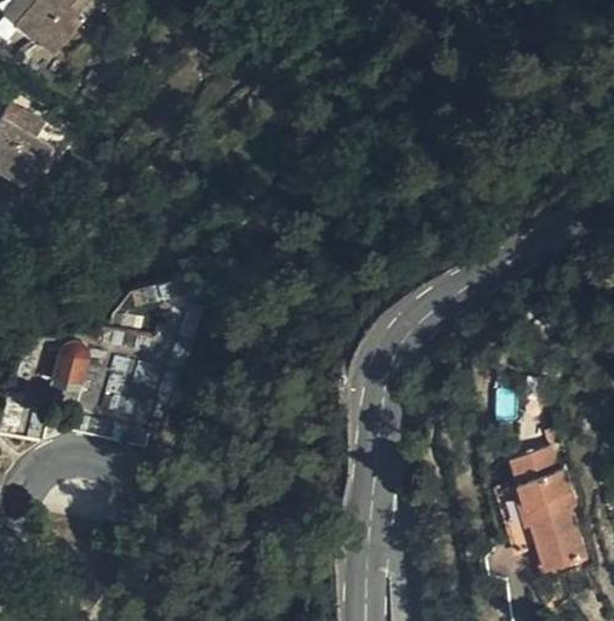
[(32,0),(11,0),(3,10),(15,21),(32,0)]
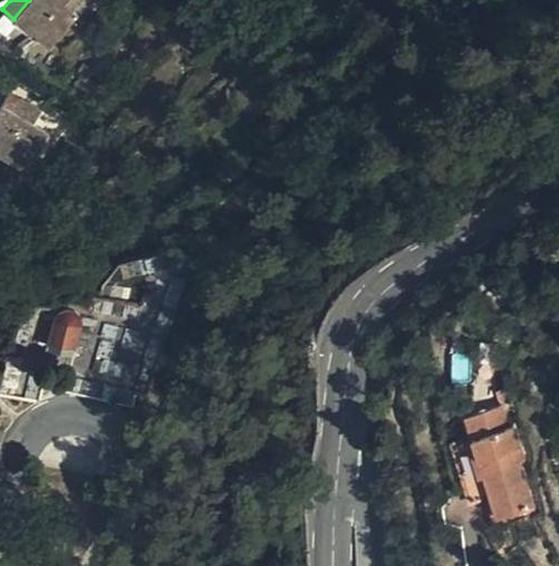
[(29,0),(13,19),(30,35),(32,32),(46,45),(74,14),(65,7),(71,0),(29,0)]
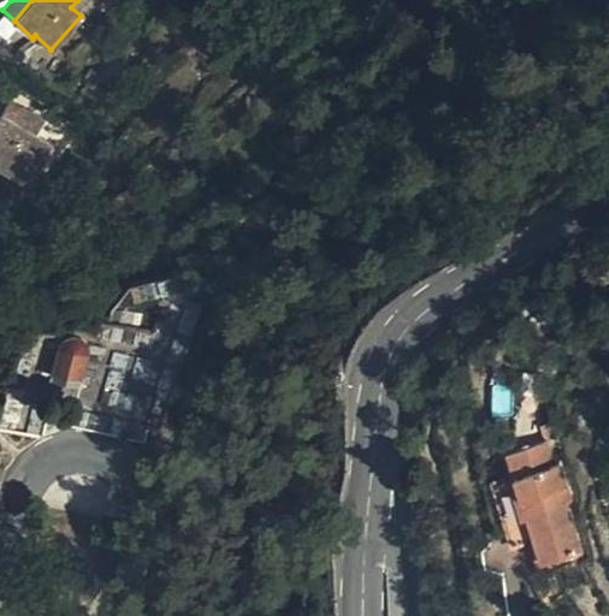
[(0,87),(0,170),(17,182),(49,142),(31,130),(40,118),(0,87)]
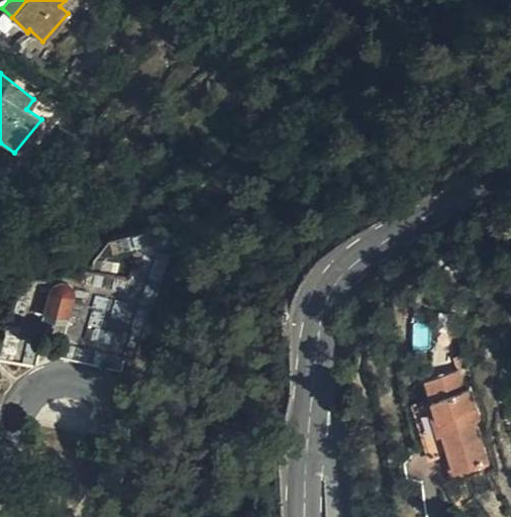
[(110,263),(157,262),(156,230),(110,231),(110,263)]
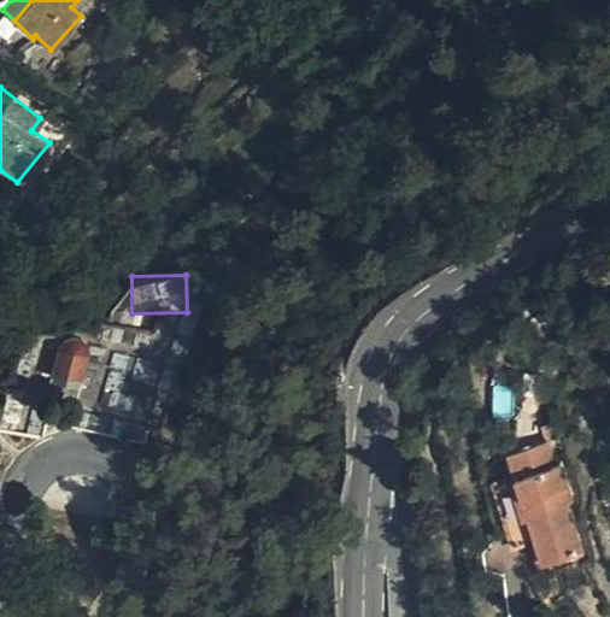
[(57,378),(87,387),(99,344),(68,336),(57,378)]
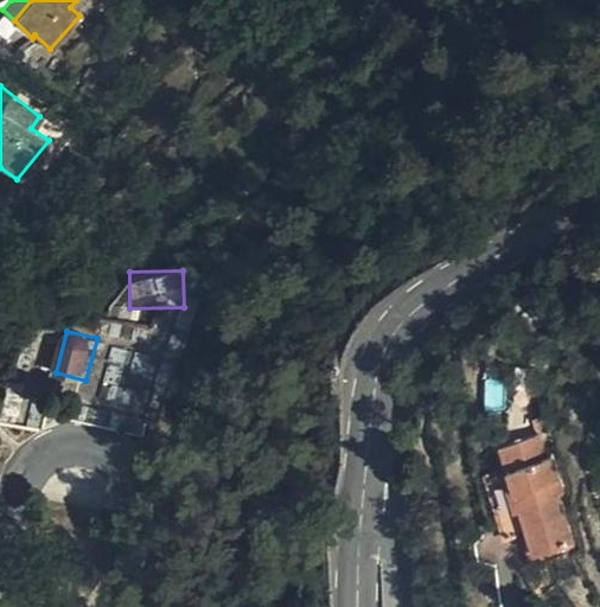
[(523,536),(531,560),(562,551),(549,496),(556,494),(547,460),(535,462),(530,441),(499,447),(504,471),(489,473),(506,540),(523,536)]
